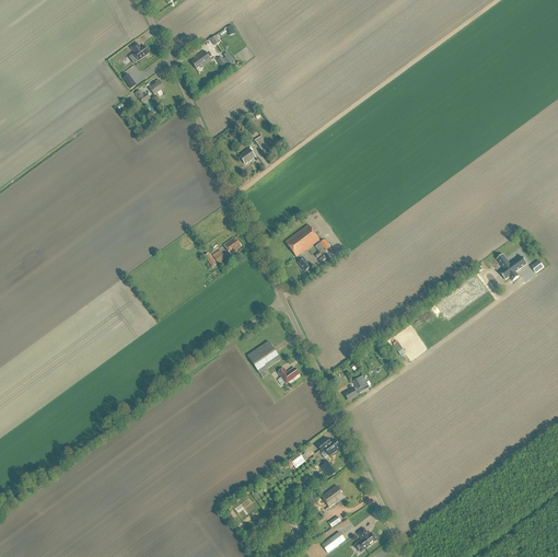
[(208,37),(212,44),(218,39),(213,34),(208,37)]
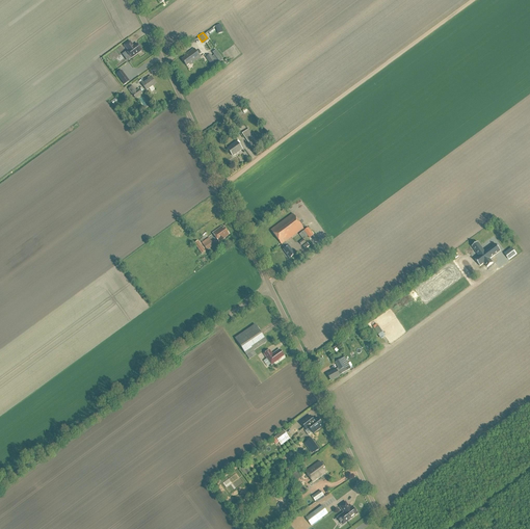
[(129,56),(139,48),(135,42),(132,44),(128,38),(122,43),(126,48),(125,49),(129,56)]
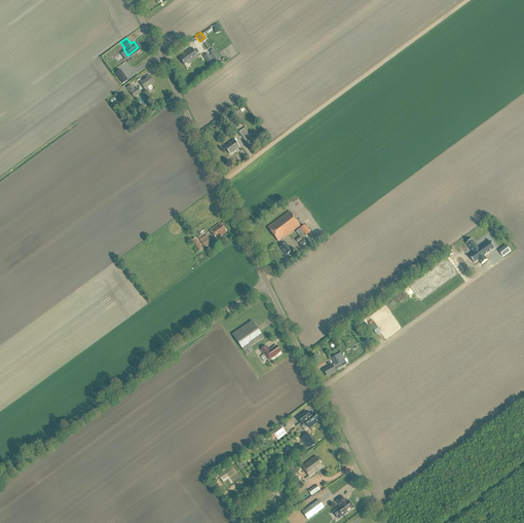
[(196,54),(190,45),(180,52),(181,53),(178,57),(182,63),(186,60),(187,62),(196,54)]
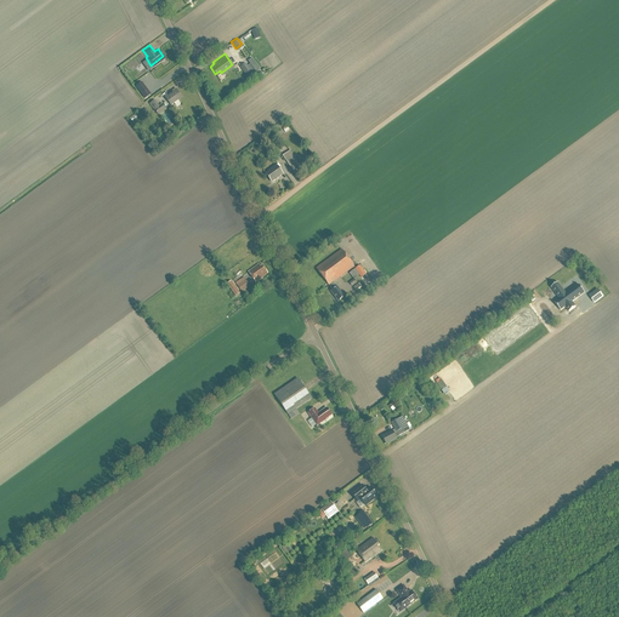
[(238,64),(245,75),(251,72),(243,61),(238,64)]
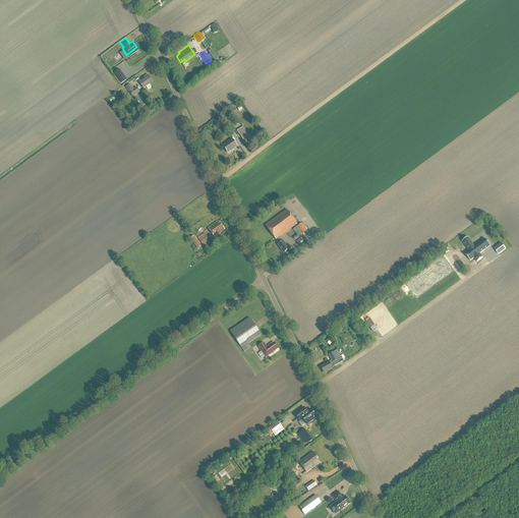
[(146,72),(142,74),(141,73),(135,78),(141,85),(145,83),(147,87),(150,84),(148,81),(151,79),(146,72)]
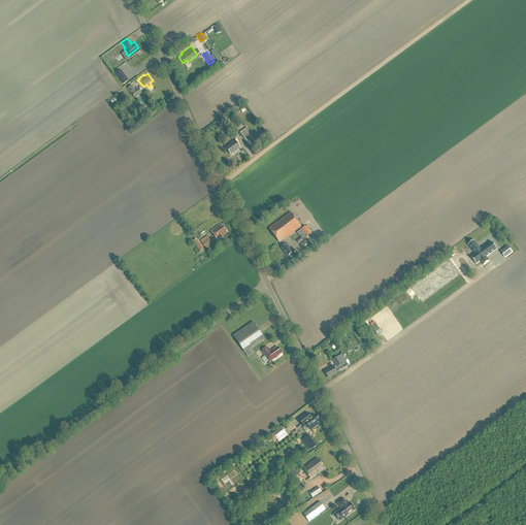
[(139,90),(136,85),(132,88),(129,83),(126,86),(132,95),(139,90)]
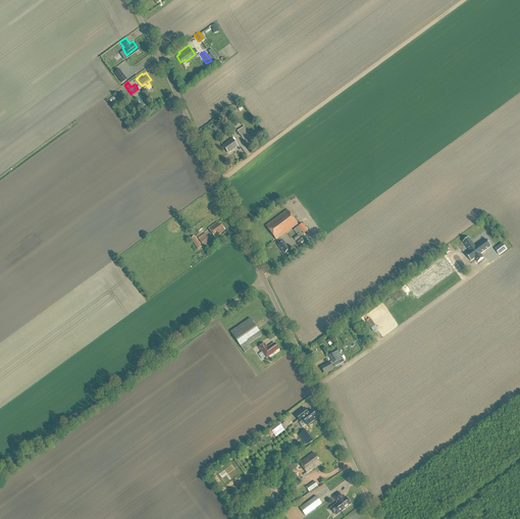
[(218,114),(228,127),(235,123),(224,110),(218,114)]
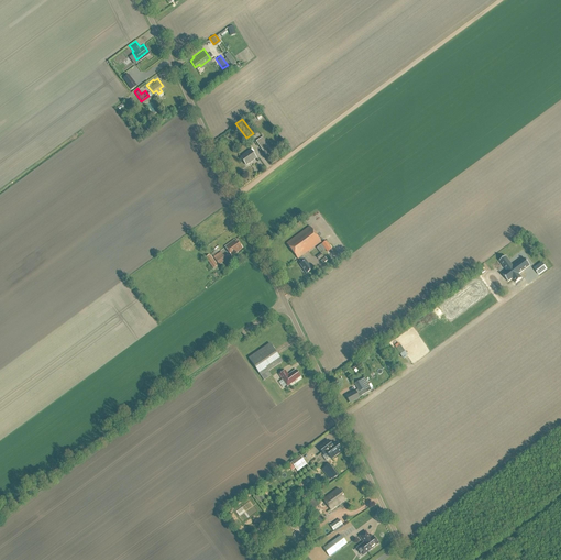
[(254,139),(265,154),(272,150),(261,134),(254,139)]
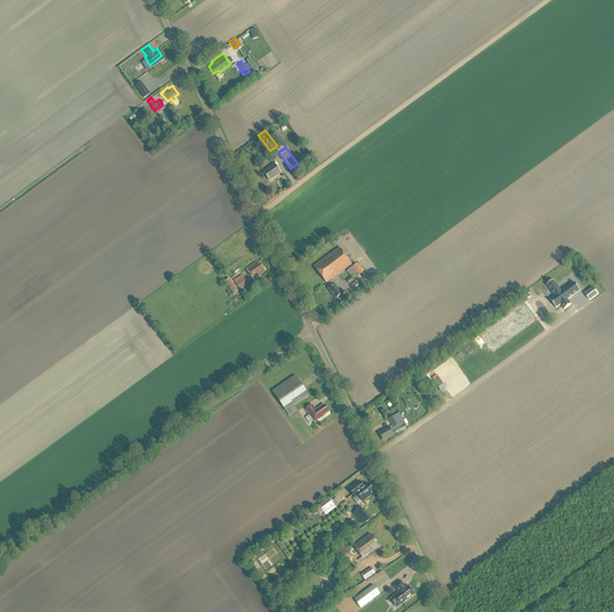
[(278,170),(272,160),(260,168),(267,178),(278,170)]
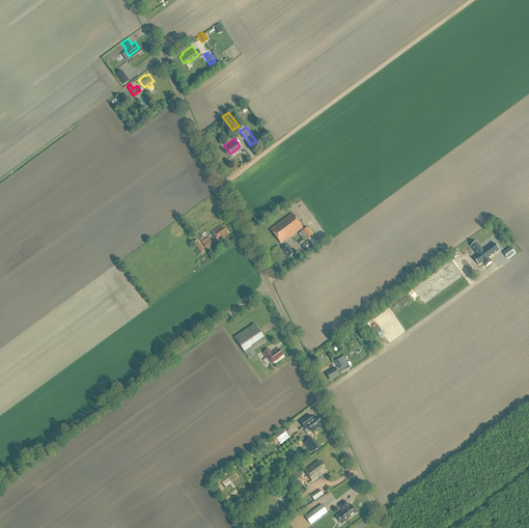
[(291,251),(283,239),(301,225),(289,211),(268,226),(282,245),(280,247),(286,255),(291,251)]
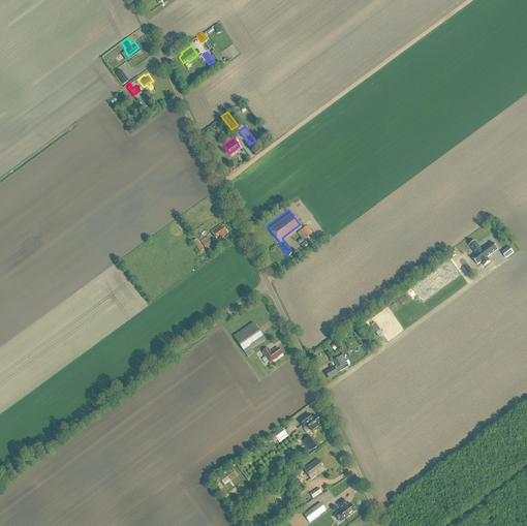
[(220,225),(218,222),(209,228),(216,238),(225,230),(221,224),(220,225)]
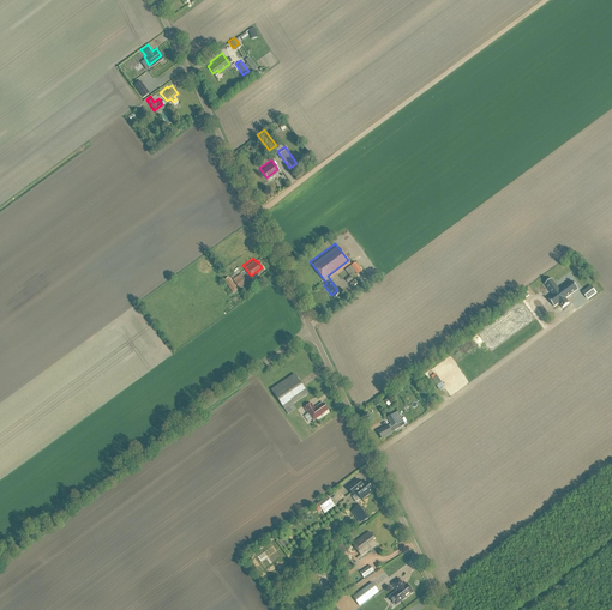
[(365,275),(353,259),(348,263),(343,267),(347,272),(342,276),(345,279),(349,276),(347,273),(353,270),(359,278),(365,275)]
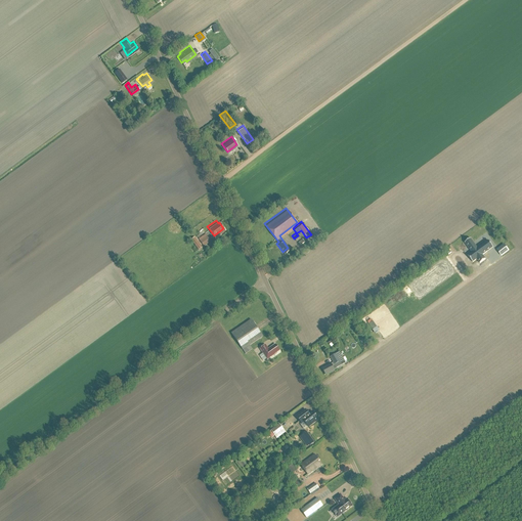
[(198,239),(202,244),(209,239),(205,233),(198,239)]
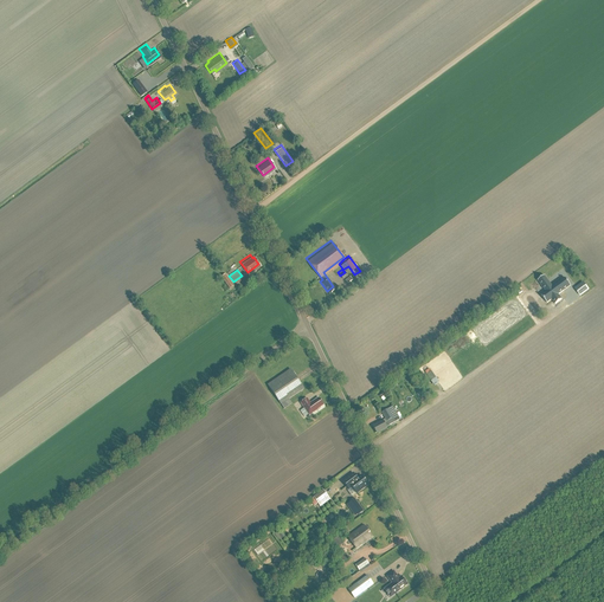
[(231,283),(223,271),(219,274),(227,286),(231,283)]
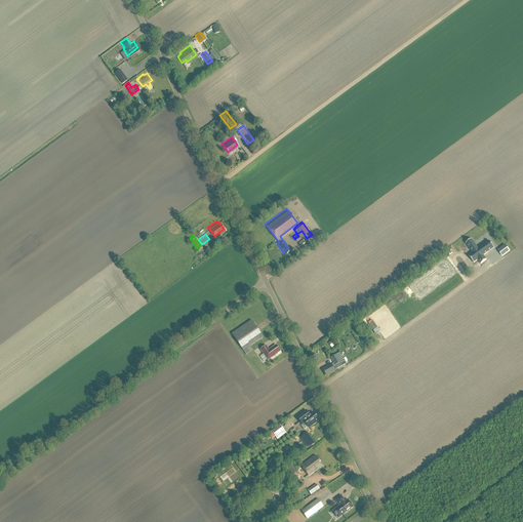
[(477,246),(470,237),(464,241),(471,250),(467,253),(472,261),(476,257),(479,262),(484,257),(481,253),(492,245),(487,238),(477,246)]
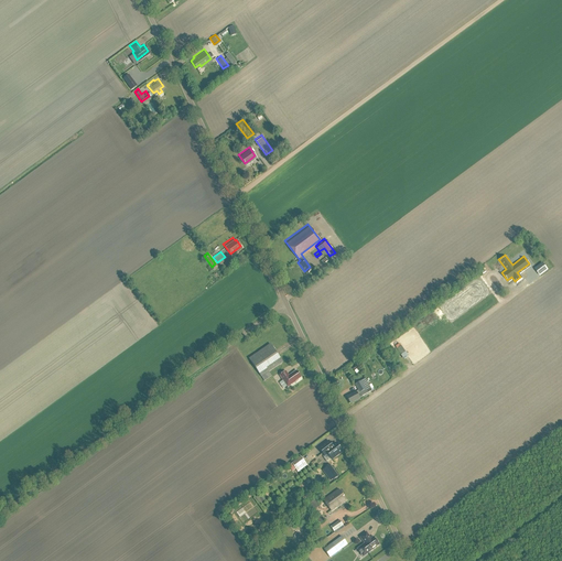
[(532,266),(538,273),(547,267),(541,259),(532,266)]
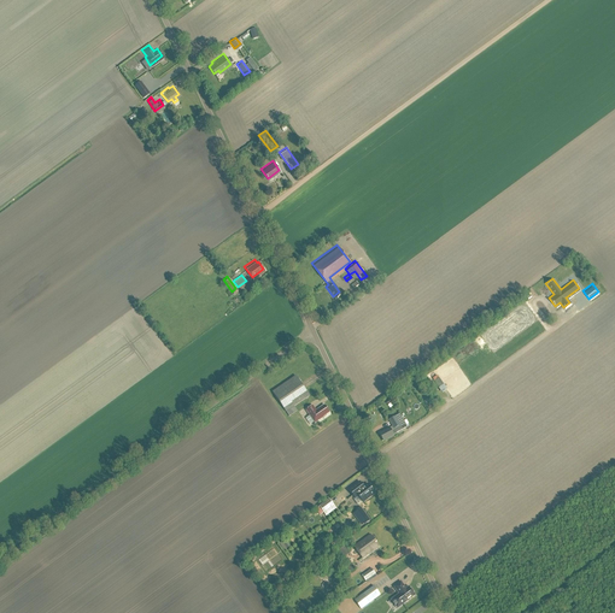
[(533,312),(542,306),(532,295),(525,300),(533,312)]
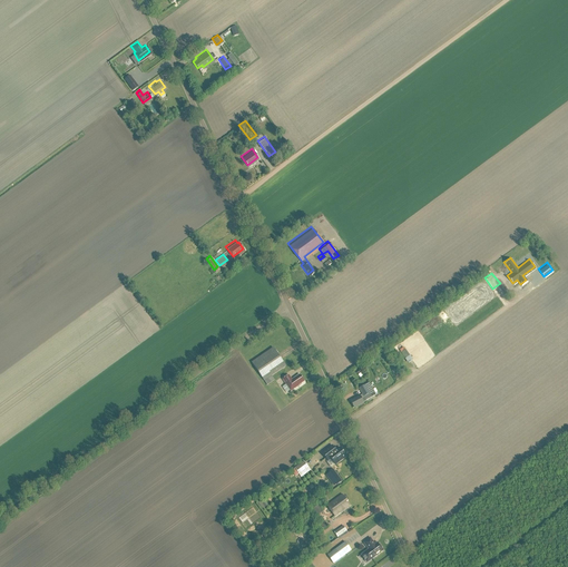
[(268,373),(284,363),(271,344),(248,360),(262,379),(262,378),(265,382),(272,378),(268,373)]
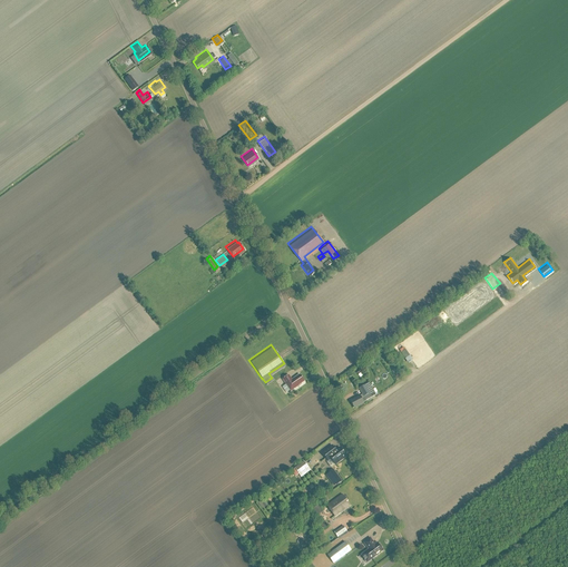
[(407,353),(401,345),(398,348),(403,355),(407,353)]
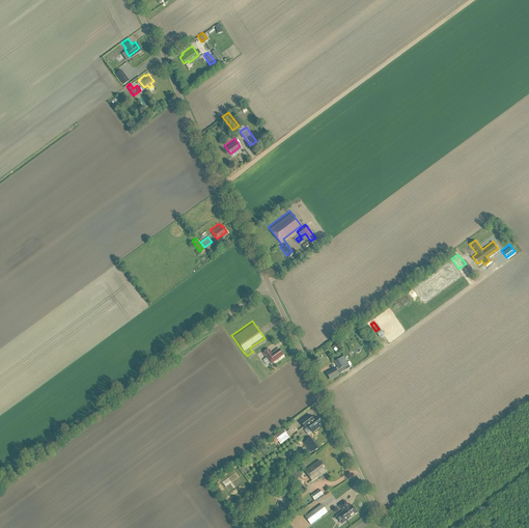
[(276,356),(281,353),(277,346),(270,351),(267,346),(260,351),(269,361),(276,356)]
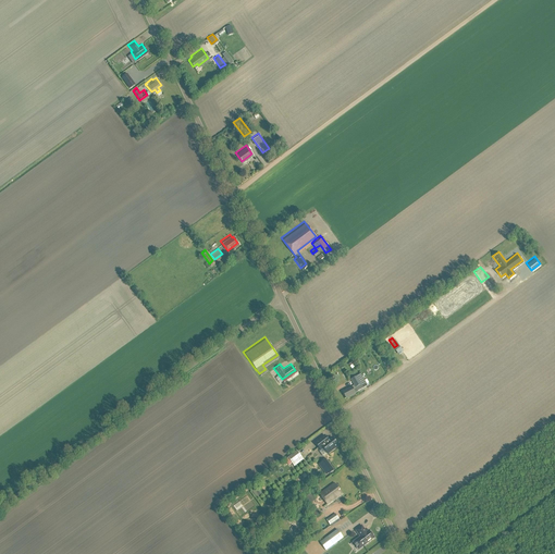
[(348,383),(340,389),(343,394),(344,394),(345,395),(353,391),(353,390),(355,389),(355,388),(365,382),(357,370),(347,377),(352,382),(348,383)]
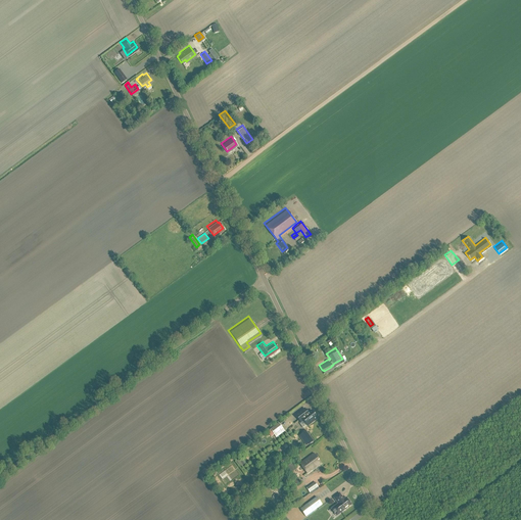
[(301,418),(305,423),(316,416),(310,408),(305,411),(302,407),(293,413),(298,420),(301,418)]
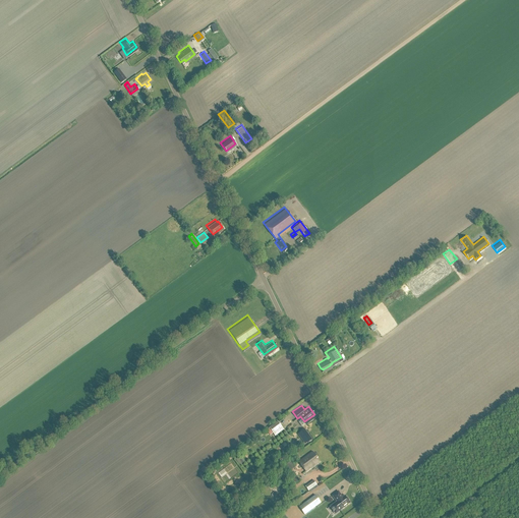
[(279,424),(276,419),(268,425),(271,430),(279,424)]
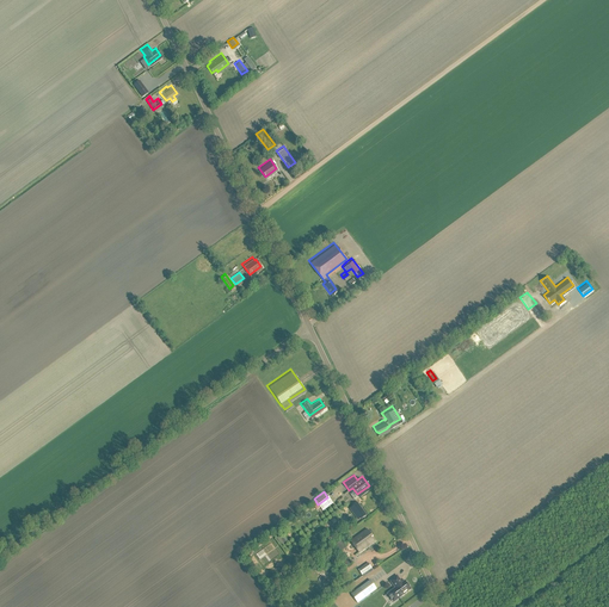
[(363,512),(356,501),(350,505),(358,515),(363,512)]
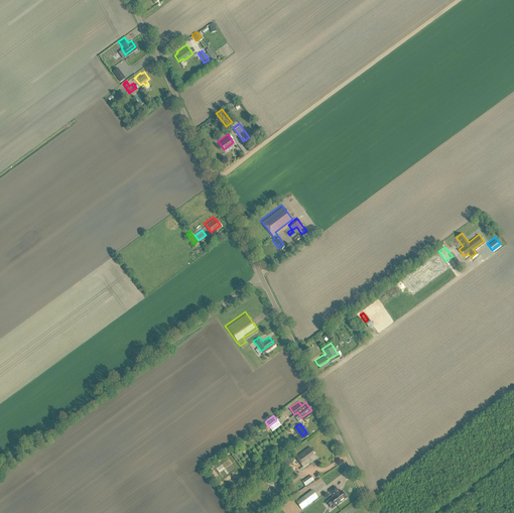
[(293,455),(300,465),(314,455),(307,445),(293,455)]
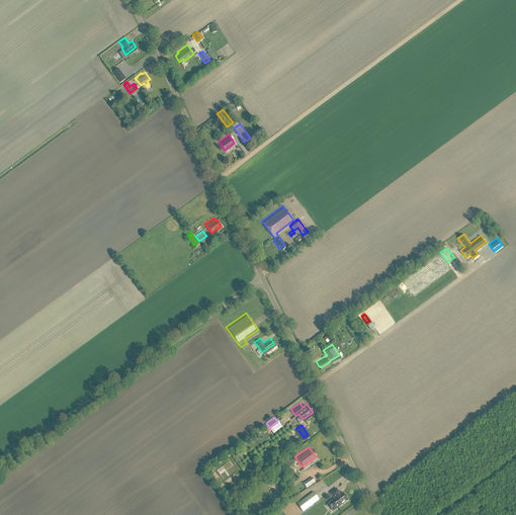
[(232,453),(237,459),(242,455),(237,449),(232,453)]
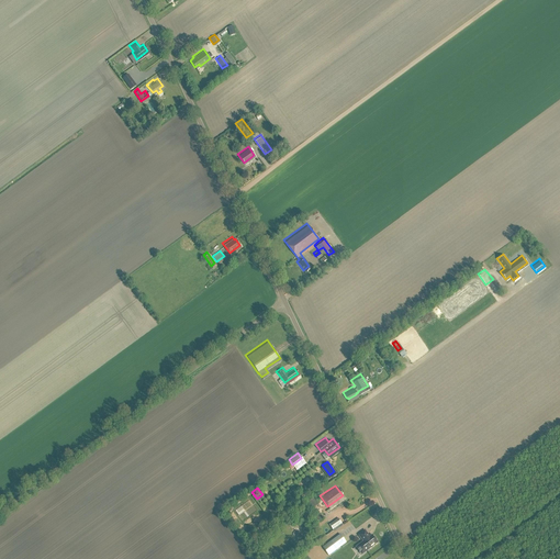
[(311,494),(306,499),(311,505),(316,502),(311,494)]
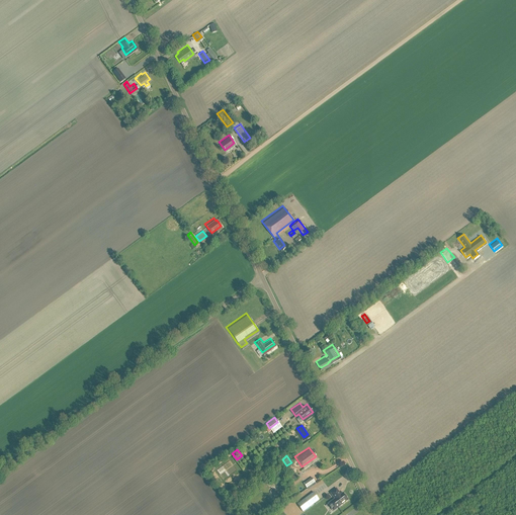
[(331,509),(346,497),(344,496),(345,495),(343,492),(342,492),(341,490),(339,492),(337,489),(334,486),(328,491),(333,496),(324,503),(326,502),(331,509)]
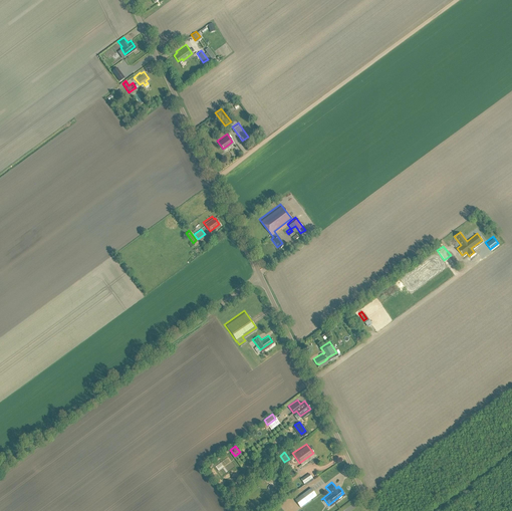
[(298,505),(314,493),(309,486),(293,497),(298,505)]
